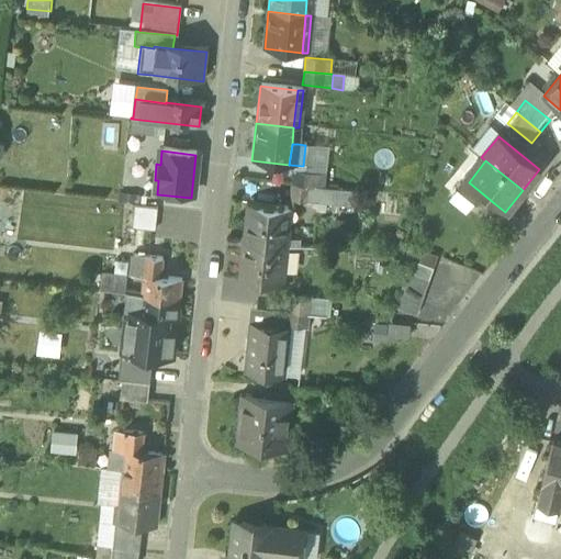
[(311,188),(324,190),(325,176),(293,172),(291,186),(311,188)]
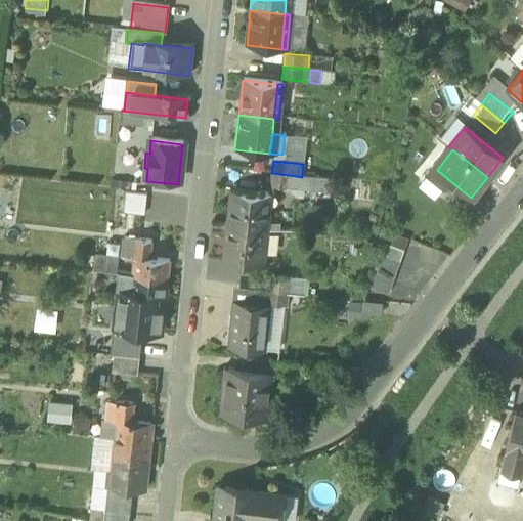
[(220,169),(220,181),(243,182),(243,170),(220,169)]
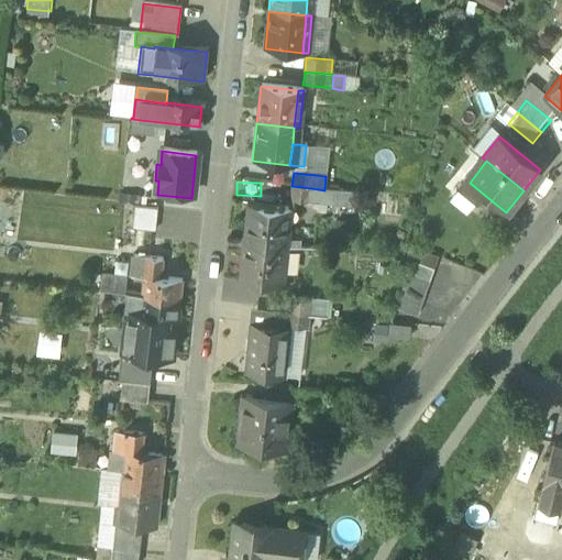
[(459,196),(484,217),(495,204),(470,183),(459,196)]
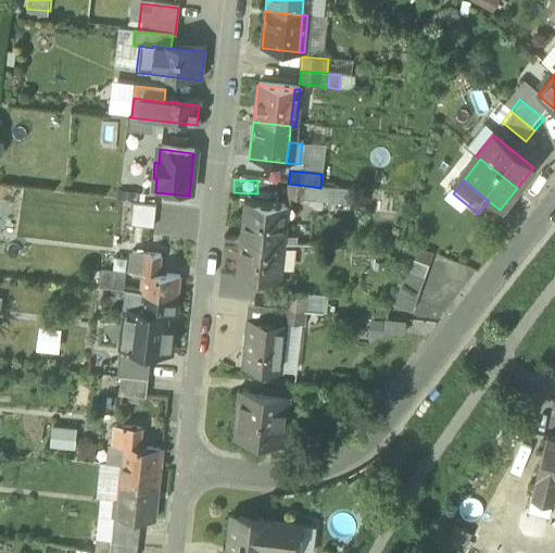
[(287,198),(305,200),(307,186),(288,184),(287,198)]
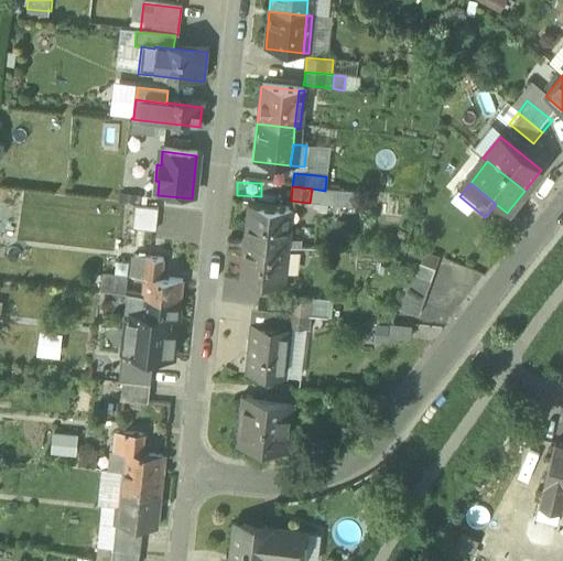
[(248,206),(244,244),(281,248),(285,211),(248,206)]
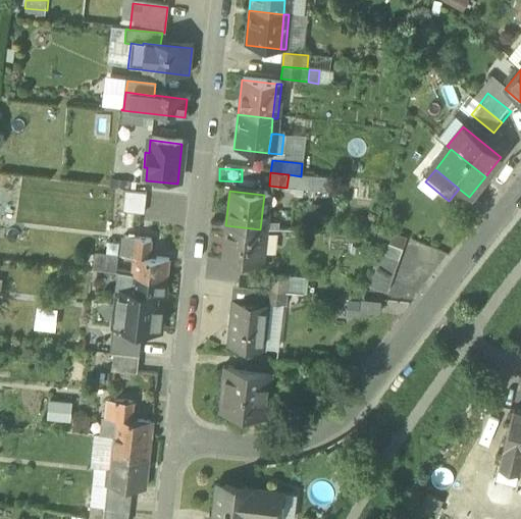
[(124,194),(123,204),(145,206),(146,196),(124,194)]
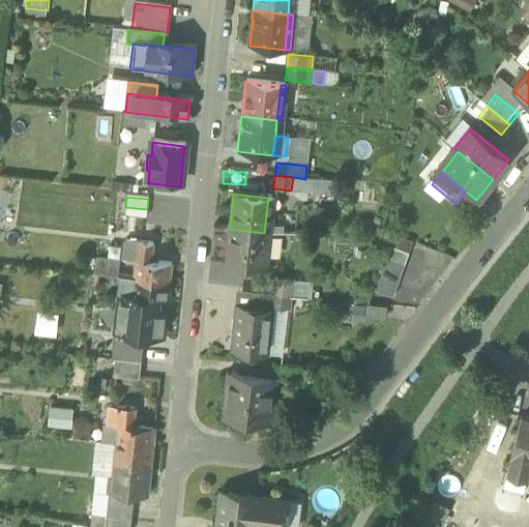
[(268,198),(264,233),(270,233),(273,198),(268,198)]
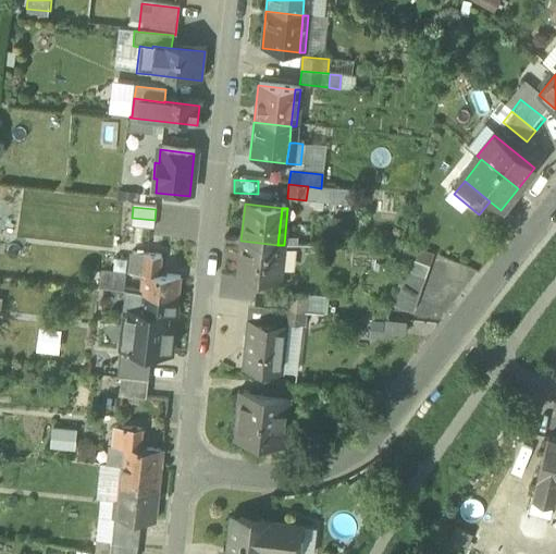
[(152,231),(155,220),(132,218),(131,229),(152,231)]
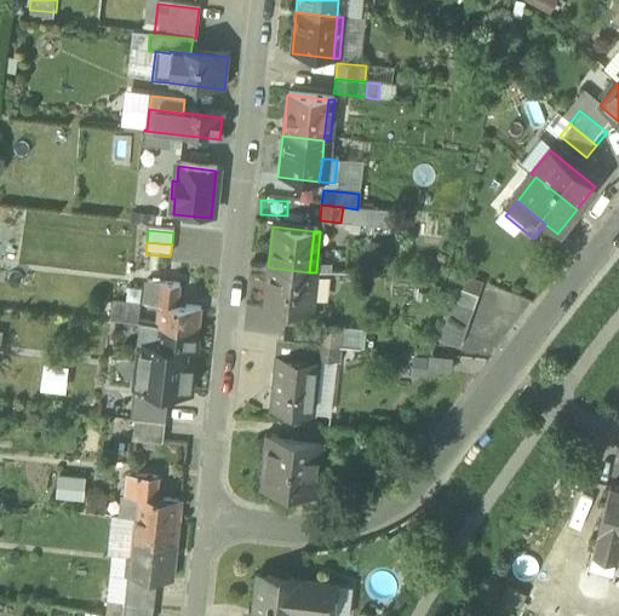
[(305,312),(309,272),(268,268),(264,309),(305,312)]
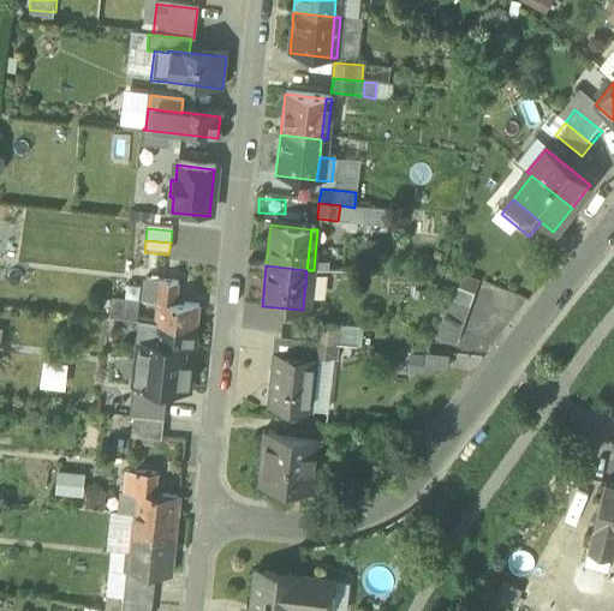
[(309,311),(314,270),(307,270),(303,310),(309,311)]
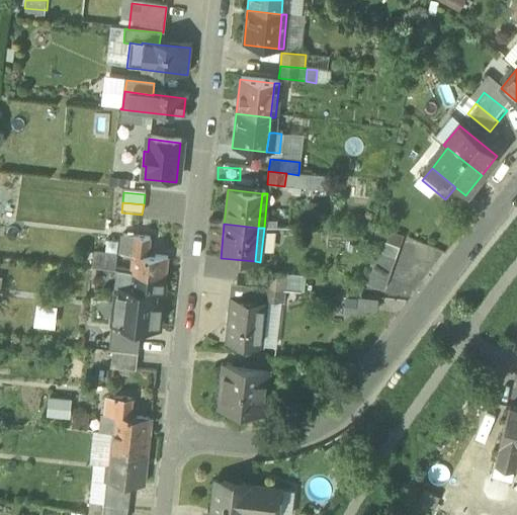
[(119,256),(132,257),(134,239),(121,237),(119,256)]
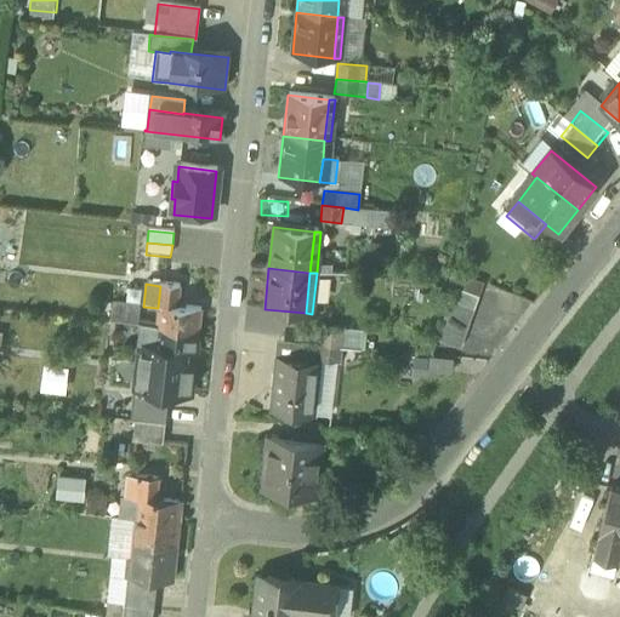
[(158,308),(155,327),(198,332),(200,310),(176,308),(178,287),(160,286),(158,308)]
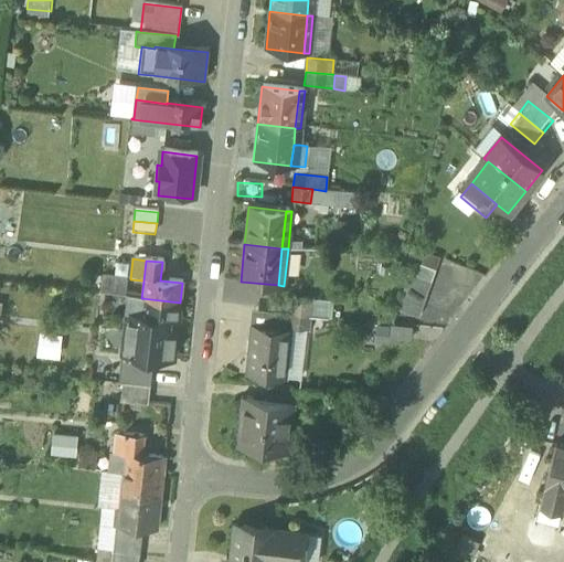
[(396,311),(418,319),(435,272),(413,264),(396,311)]
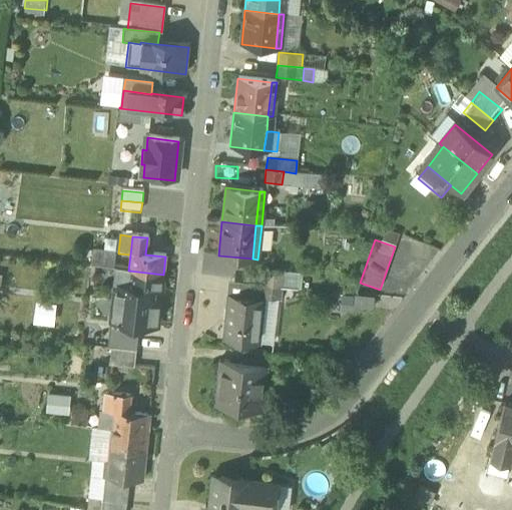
[(89,267),(111,269),(113,255),(91,252),(89,267)]
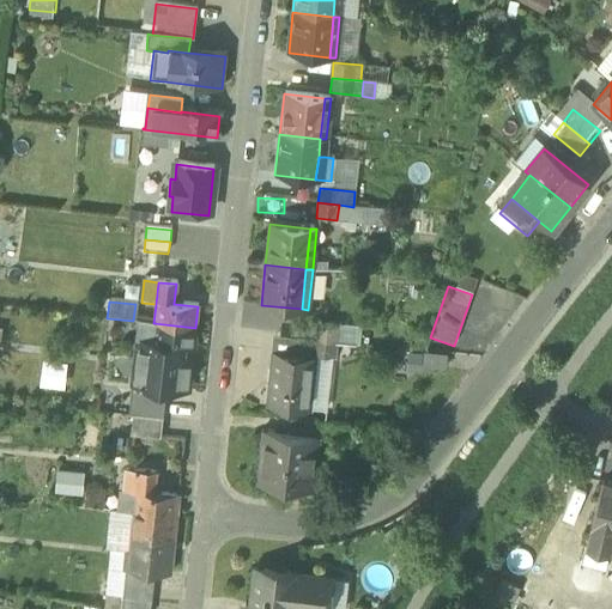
[(195,328),(153,323),(138,322),(132,387),(165,390),(188,393),(192,359),(177,358),(179,348),(193,349),(195,328)]
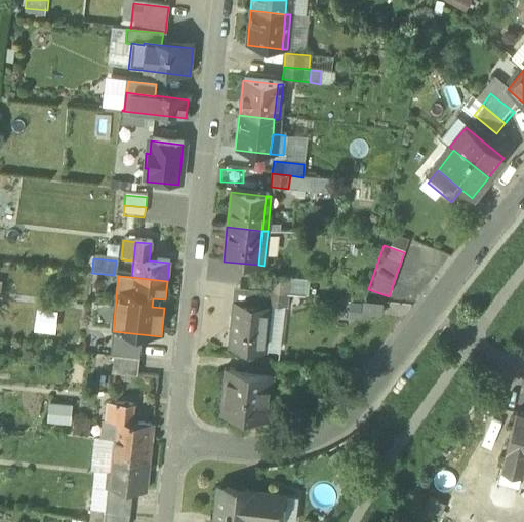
[(250,277),(248,289),(270,292),(271,279),(250,277)]
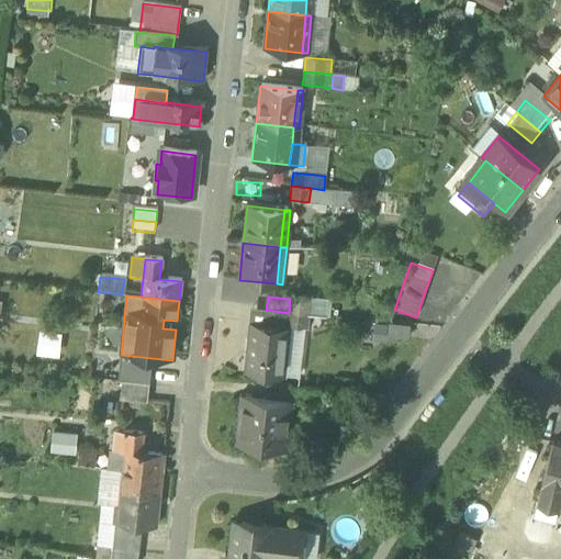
[(289,313),(307,315),(309,301),(290,299),(289,313)]
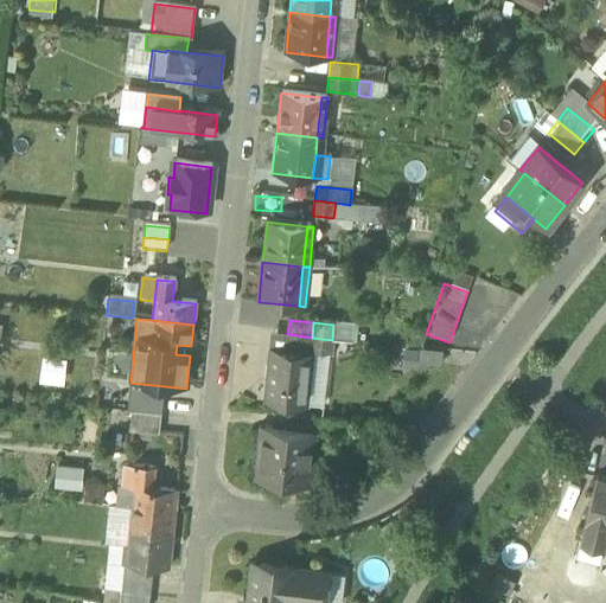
[(332,340),(312,338),(287,334),(286,353),(305,354),(305,358),(312,359),(312,353),(331,354),(332,340)]
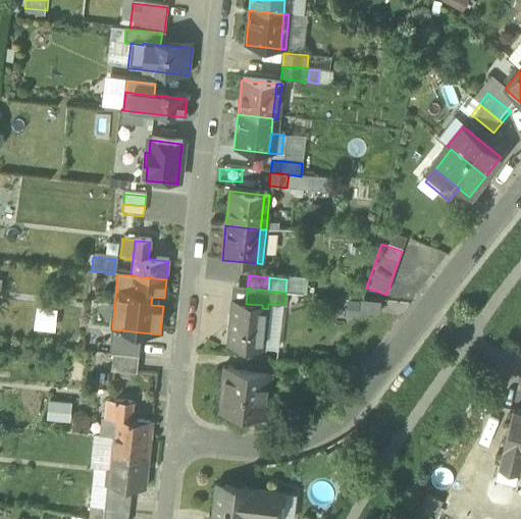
[(377,303),(345,300),(344,313),(376,316),(377,303)]
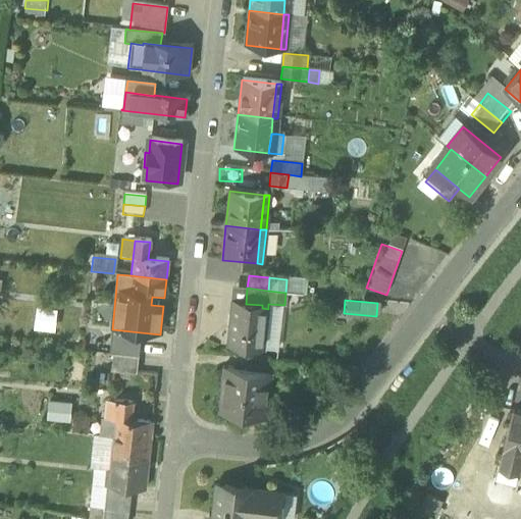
[(226,345),(263,349),(263,347),(258,346),(262,308),(262,305),(246,304),(231,302),(226,345)]
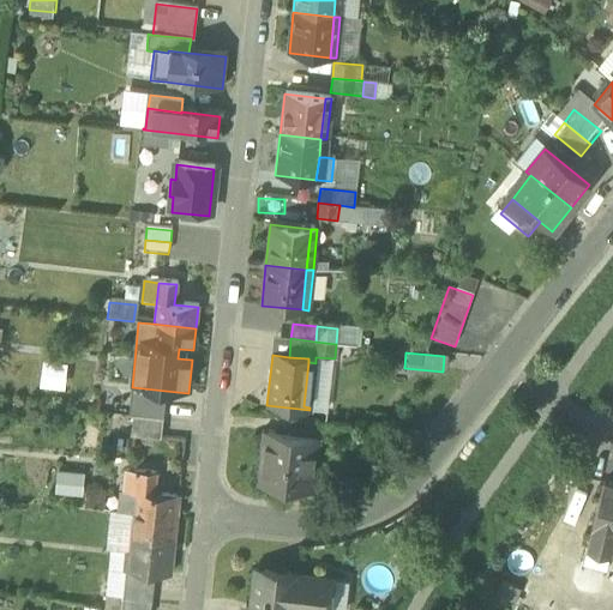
[(60,387),(60,362),(36,361),(36,387),(60,387)]
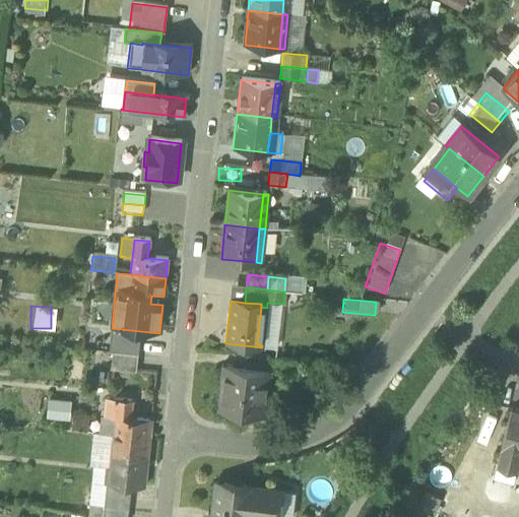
[(108,353),(112,354),(137,357),(137,358),(140,331),(112,328),(111,328),(108,353)]
